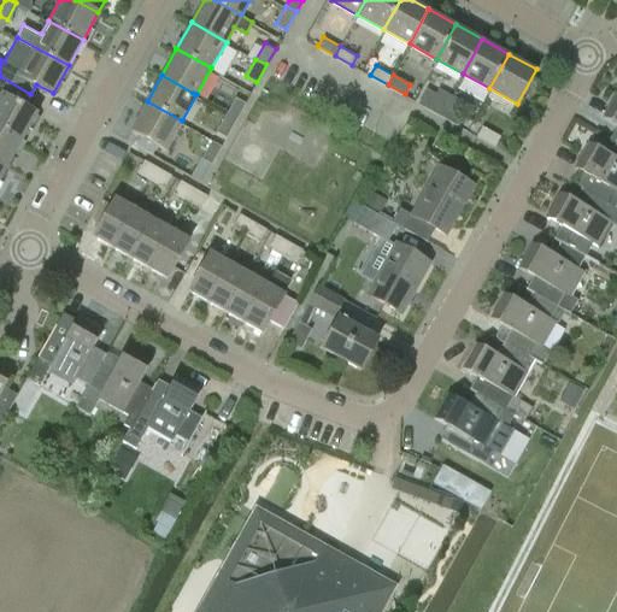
[(0,127),(22,139),(37,111),(25,105),(30,94),(0,76),(0,127)]
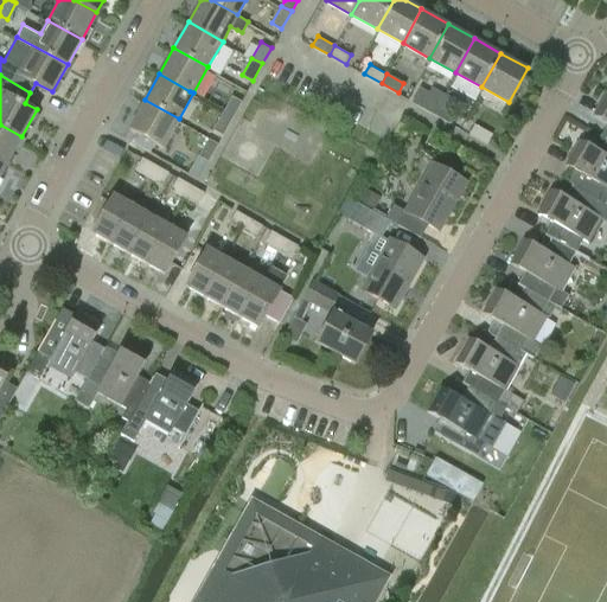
[(606,89),(593,113),(606,121),(606,135),(606,138),(606,136),(606,89)]
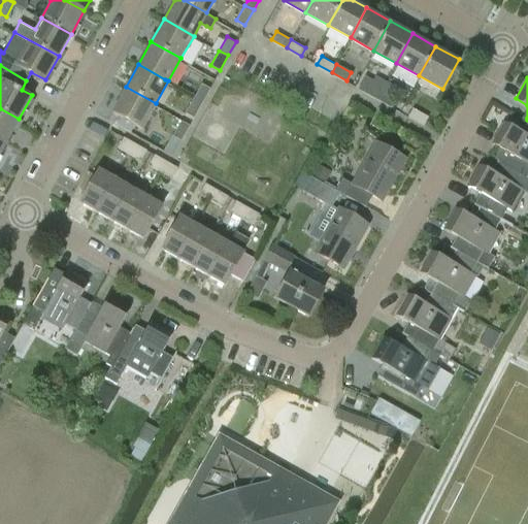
[(201,82),(194,96),(202,100),(210,87),(201,82)]
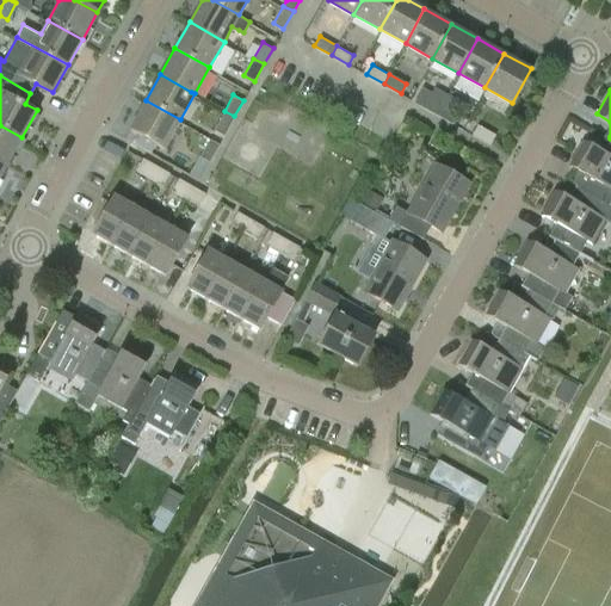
[(437,113),(442,104),(425,94),(420,104),(437,113)]
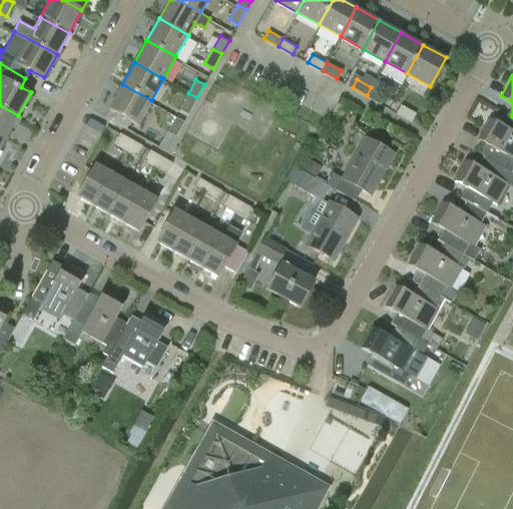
[(138,123),(151,100),(122,84),(109,107),(138,123)]
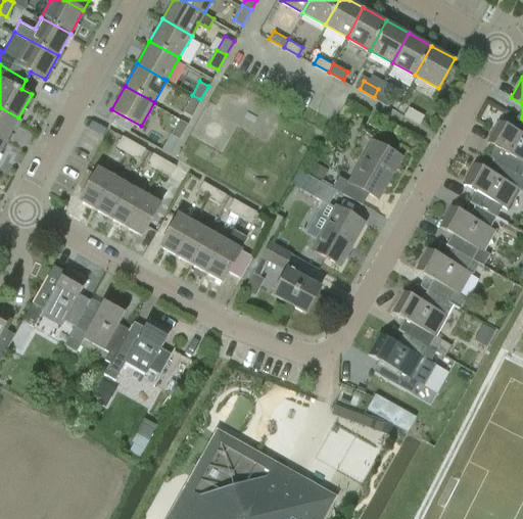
[(388,105),(393,97),(378,89),(374,97),(388,105)]
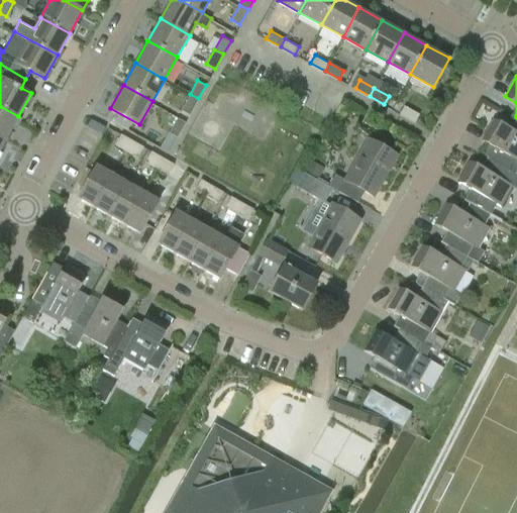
[(190,113),(198,98),(190,94),(181,108),(190,113)]
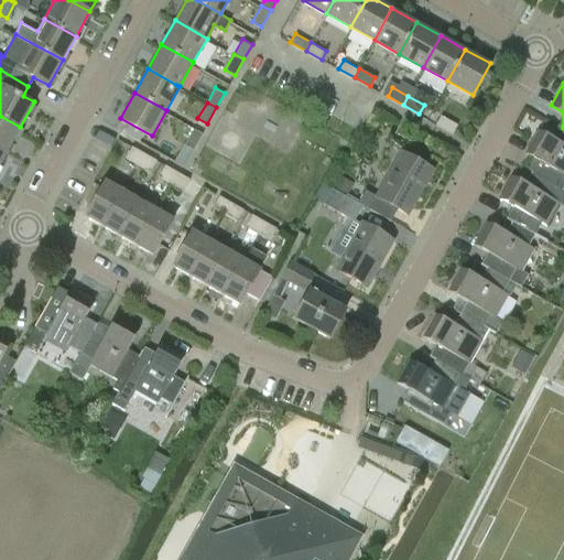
[(453,132),(457,124),(441,114),(436,124),(453,132)]
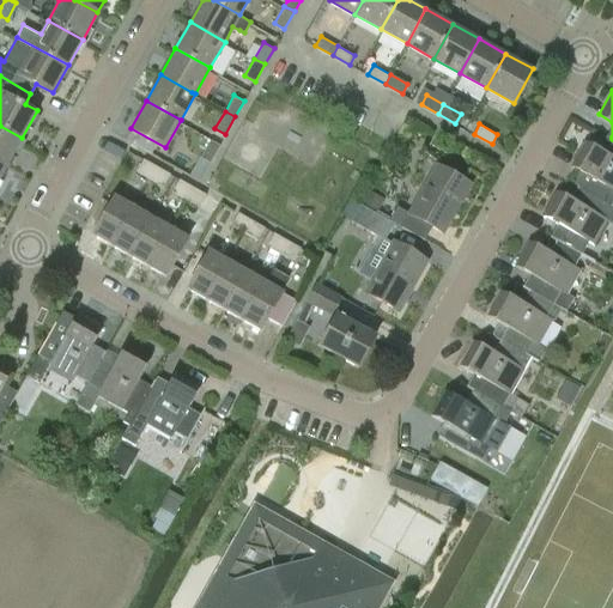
[(0,159),(7,164),(22,138),(0,126),(0,159)]
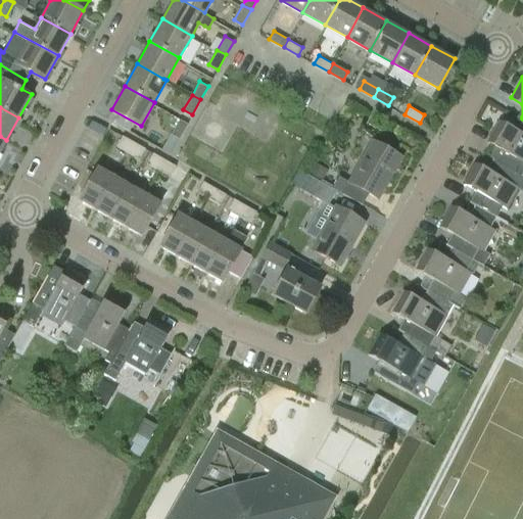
[(188,123),(186,122),(180,118),(172,133),(180,137),(188,123)]
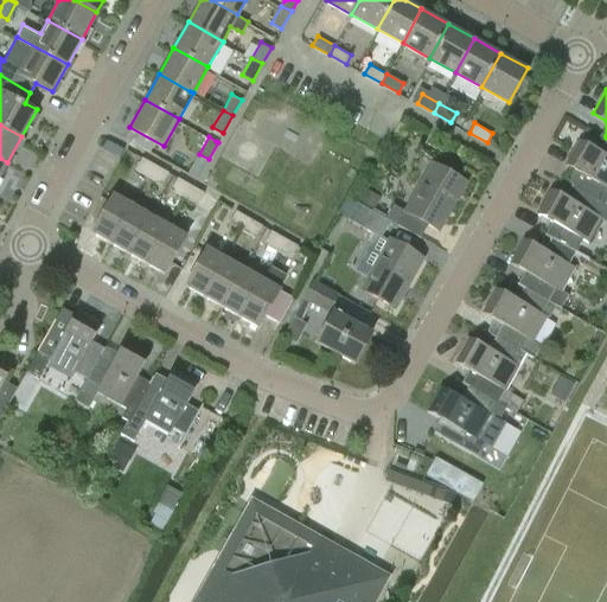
[(579,138),(566,162),(580,171),(573,183),(579,186),(604,200),(606,202),(606,136),(606,138),(600,149),(579,138)]
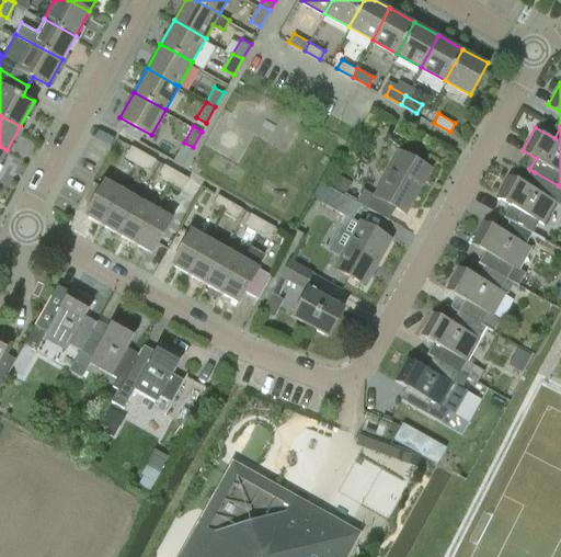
[(137,160),(142,150),(130,144),(125,154),(137,160)]
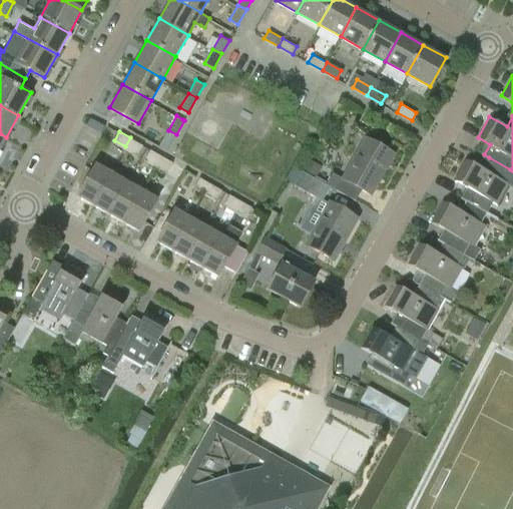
[(333,170),(326,183),(330,185),(336,188),(355,199),(365,182),(374,187),(393,152),(365,136),(343,176),(333,170)]
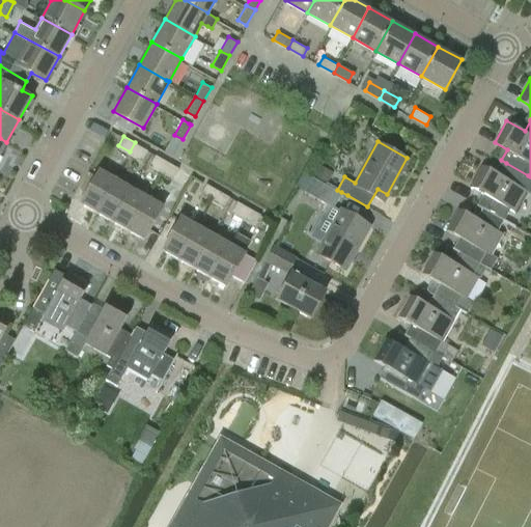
[(140,158),(145,148),(135,142),(130,151),(140,158)]
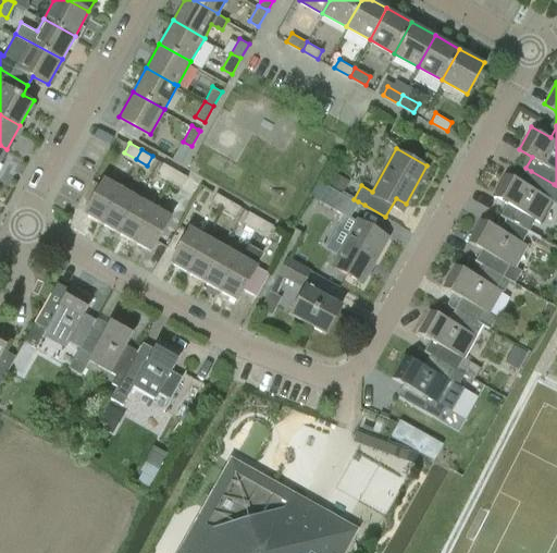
[(169,177),(174,168),(162,161),(157,171),(169,177)]
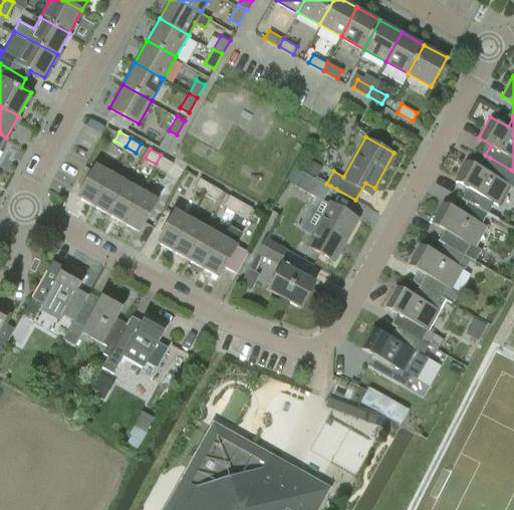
[(172,161),(161,155),(156,164),(167,170),(172,161)]
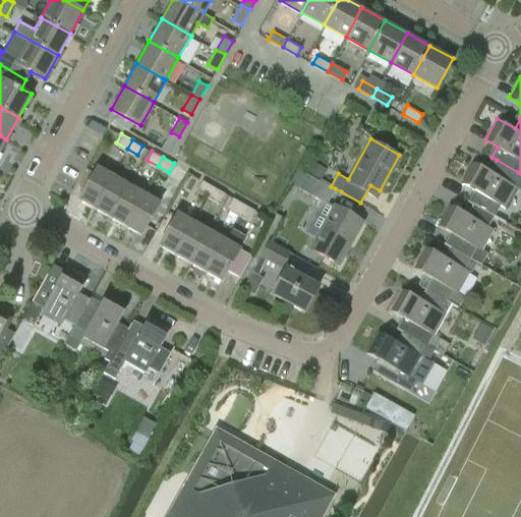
[(473,161),(461,182),(479,191),(473,203),(494,215),(500,204),(506,207),(517,186),(520,188),(520,173),(518,172),(497,160),(491,157),(485,168),(473,161)]
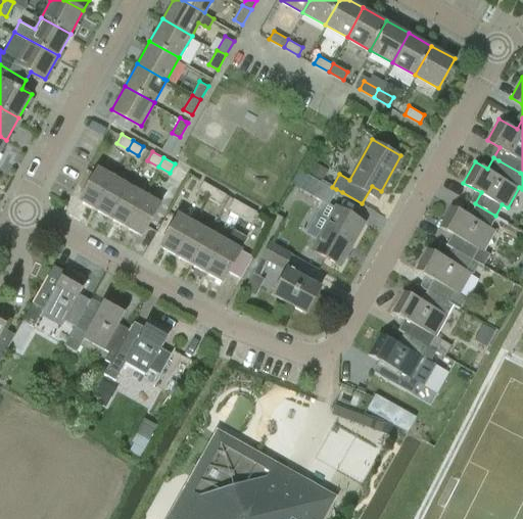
[(175,163),(170,173),(181,180),(186,171),(175,163)]
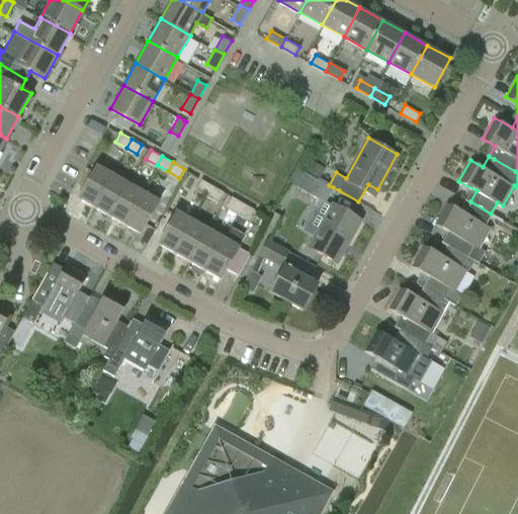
[(313,162),(307,173),(319,179),(325,169),(313,162)]
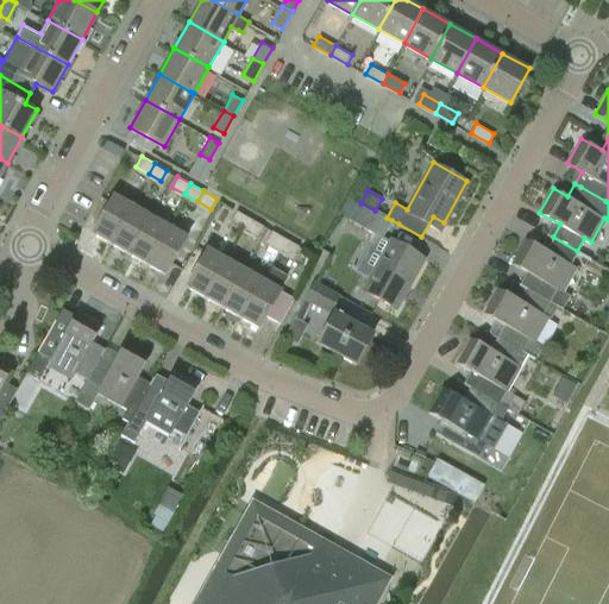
[(111,243),(132,205),(114,194),(93,232),(111,243)]
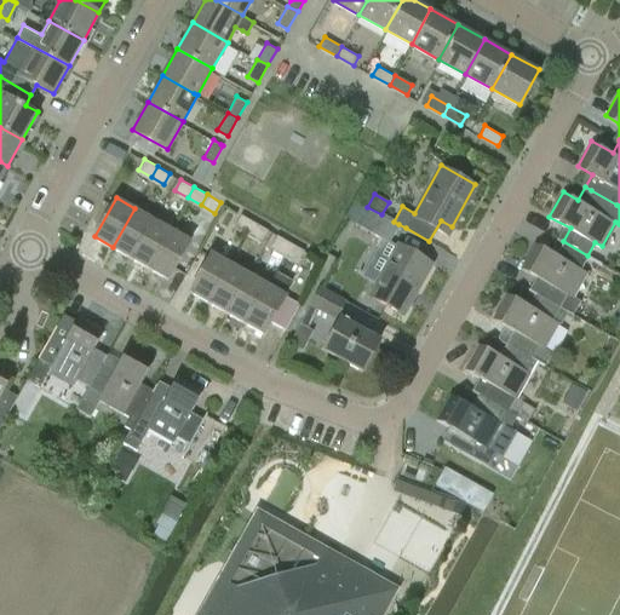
[(399,224),(394,222),(382,214),(367,207),(365,205),(356,222),(390,241),(399,224)]
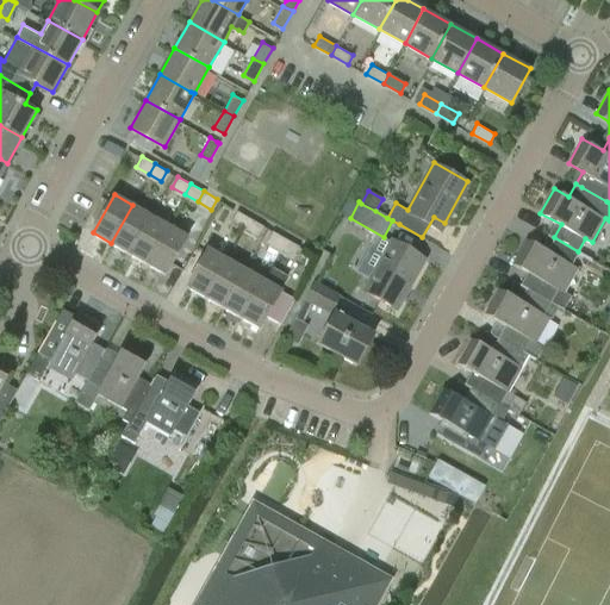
[(151,214),(132,205),(111,243),(129,253),(151,214)]
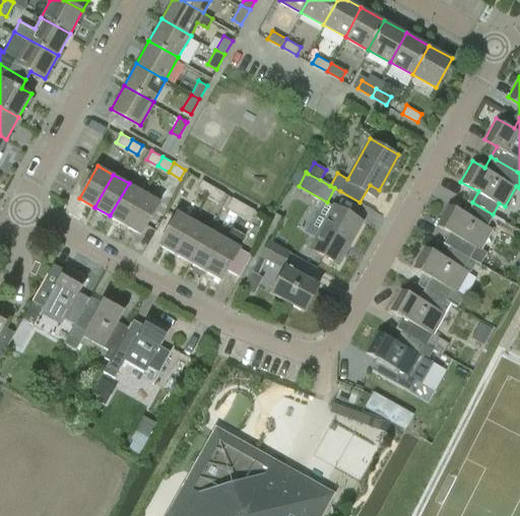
[(207,195),(213,185),(202,179),(196,189),(207,195)]
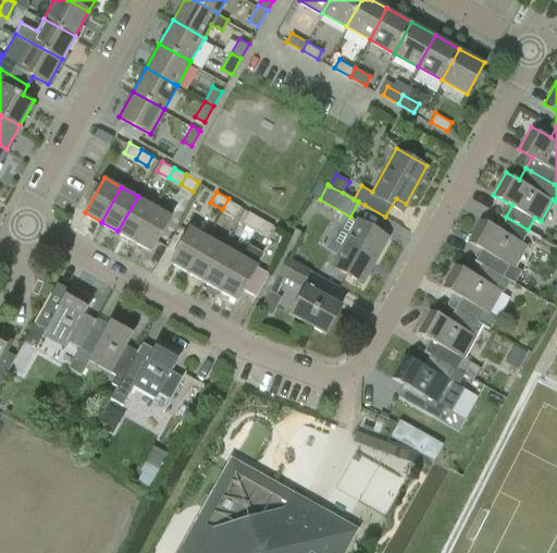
[(134,241),(155,206),(138,196),(118,231),(134,241)]
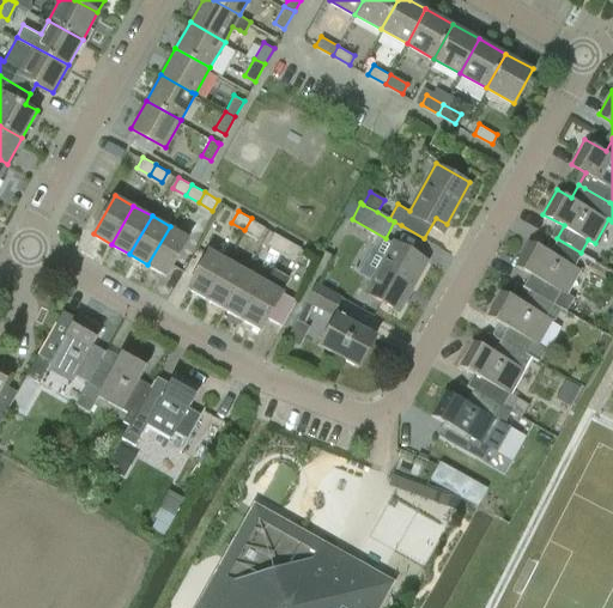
[(259,238),(265,226),(265,225),(252,218),(244,230),(259,238)]
